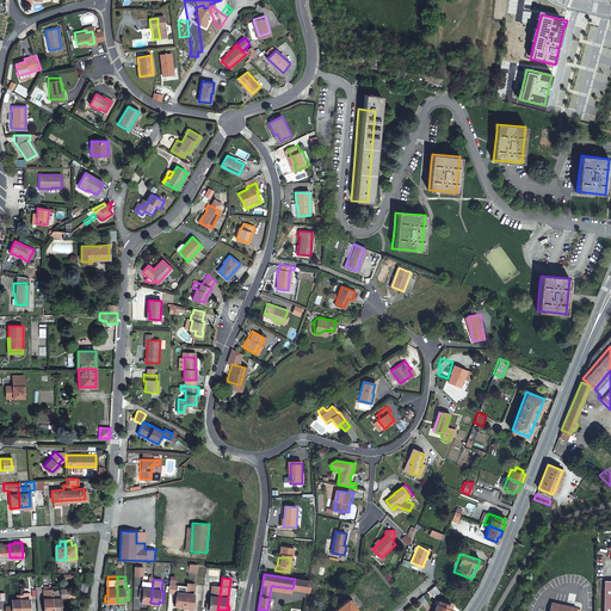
[(308,591),(310,581),(295,579),(292,588),(308,591)]
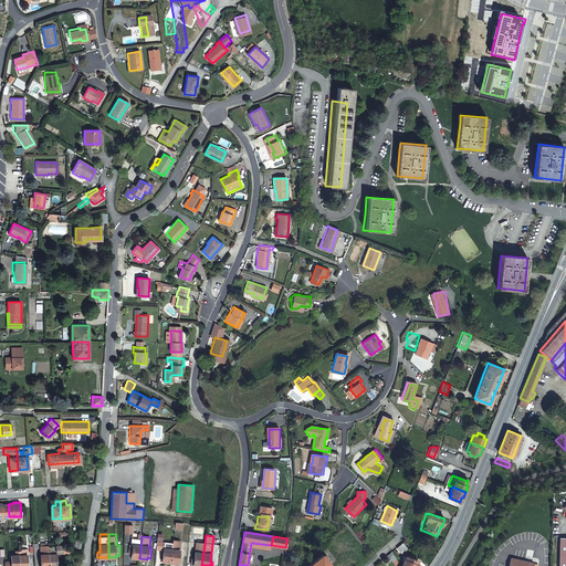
[(139,558),(142,540),(138,538),(132,538),(132,545),(133,545),(132,553),(132,557),(139,558)]
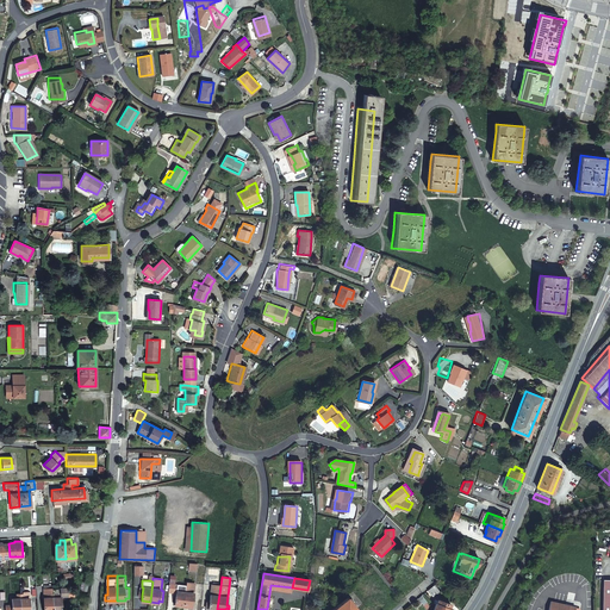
[(184,607),(186,585),(178,584),(176,592),(175,605),(184,607)]
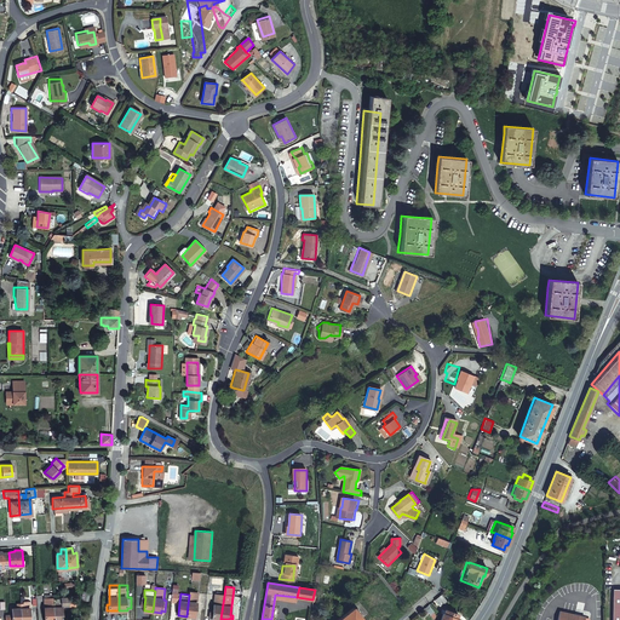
[(190,593),(189,595),(187,616),(195,616),(197,595),(190,593)]
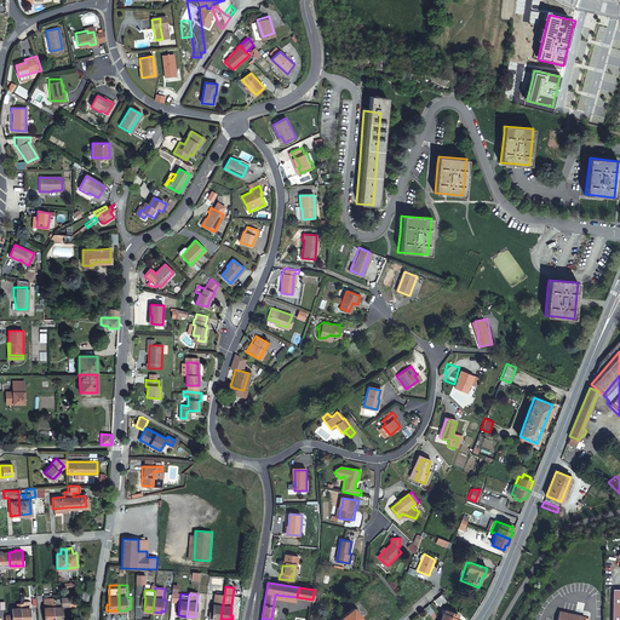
[(447,601),(441,593),(435,600),(440,606),(447,601)]
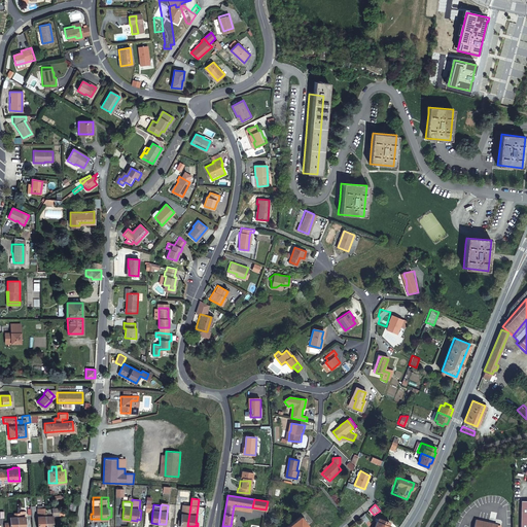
[(180,526),(187,526),(190,506),(182,505),(181,521),(179,521),(178,523),(181,524),(181,525),(180,526)]
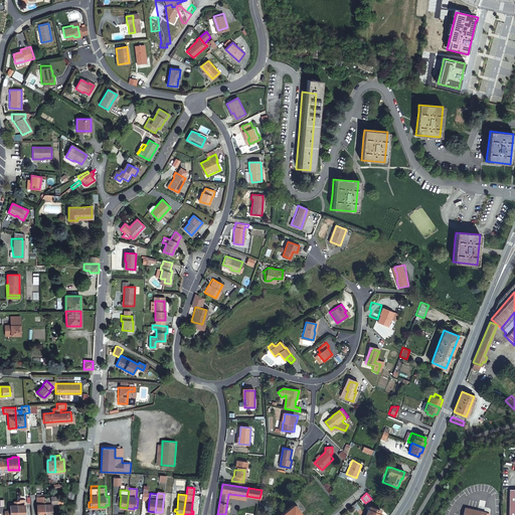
[(44,496),(45,514),(55,514),(55,510),(52,510),(52,504),(56,504),(56,495),(44,496)]
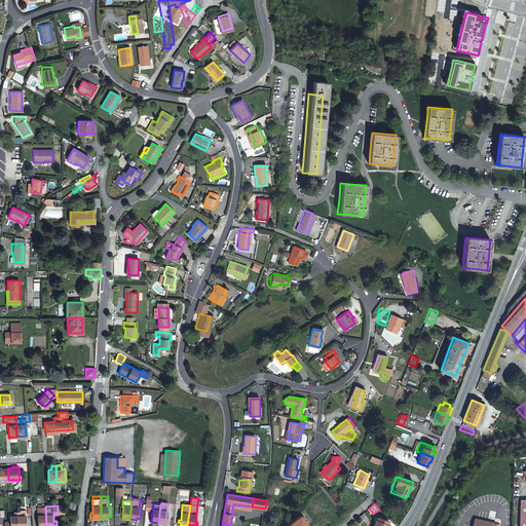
[(46,525),(45,506),(38,508),(39,513),(38,525),(46,525)]
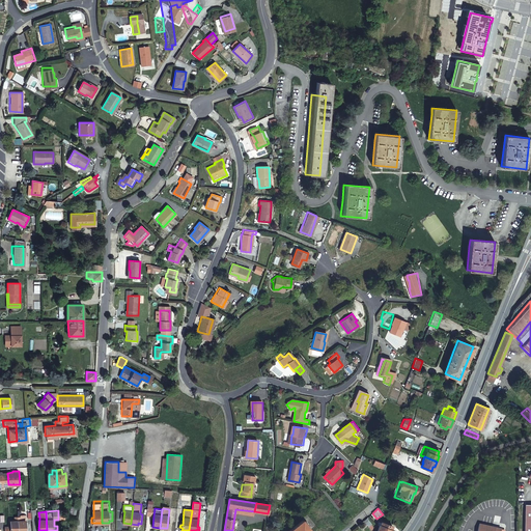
[(5,527),(5,530),(19,530),(19,518),(16,518),(16,522),(10,522),(11,527),(5,527)]
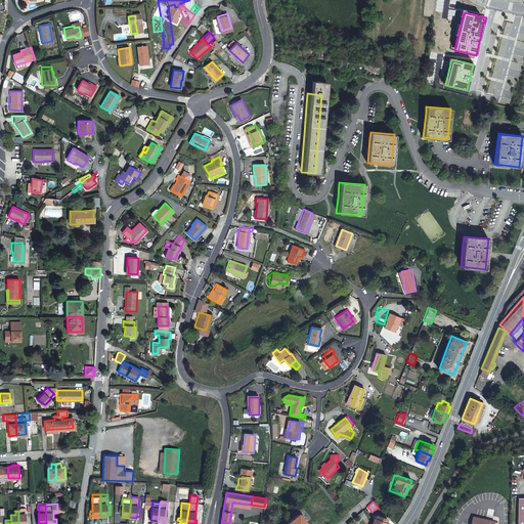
[(362,511),(358,514),(363,519),(367,516),(362,511)]
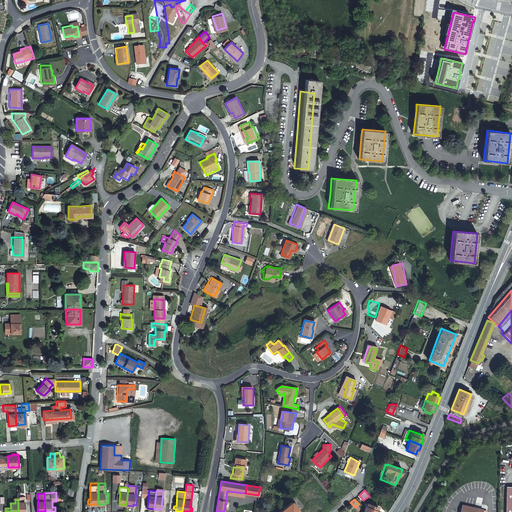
[(293,501),(279,511),(320,511),(321,511),(315,504),(311,507),(305,511),(296,511),(299,510),(293,501)]
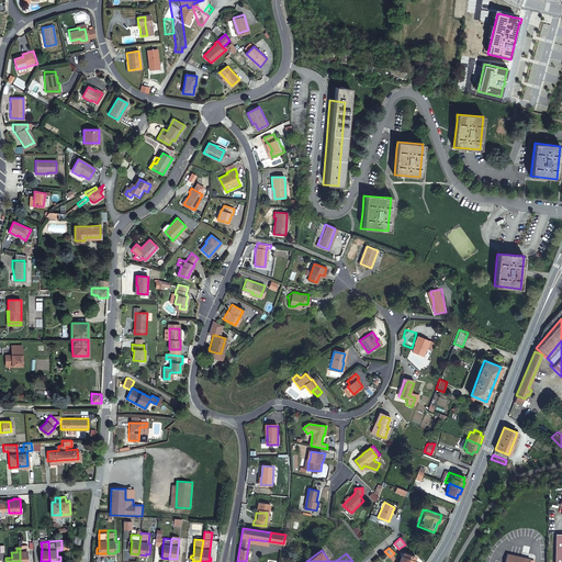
[(402,554),(400,561),(403,561),(414,561),(415,560),(416,557),(405,552),(403,555),(402,554)]
